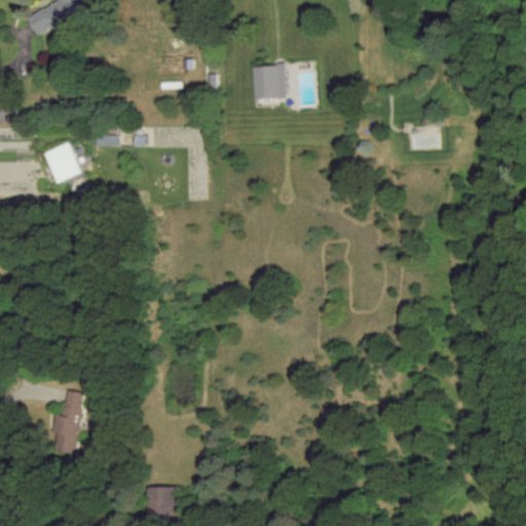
[(88,6),(84,0),(54,0),(27,17),(38,36),(88,6)]
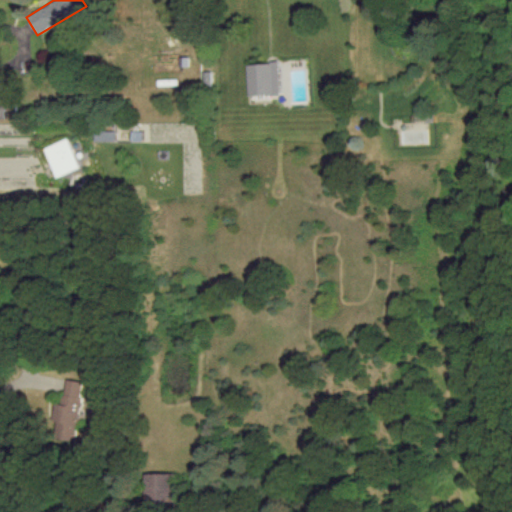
[(246,63),(247,95),(279,94),(278,62),(246,63)]
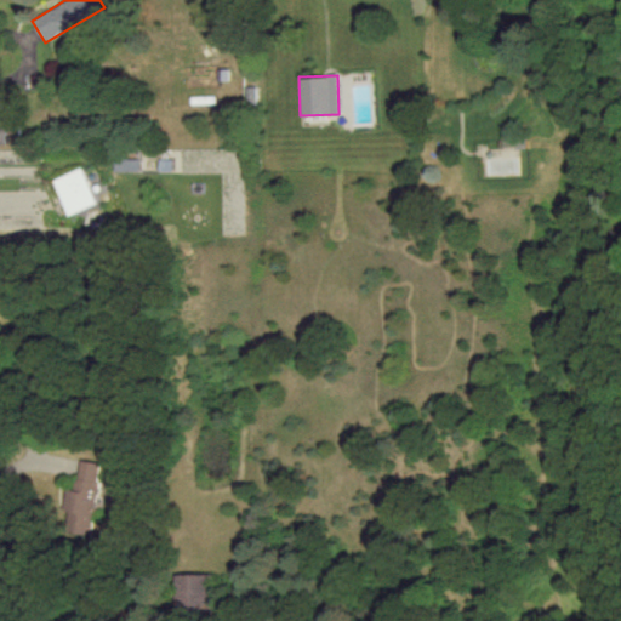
[(142,159),(115,159),(115,171),(142,172),(142,159)]
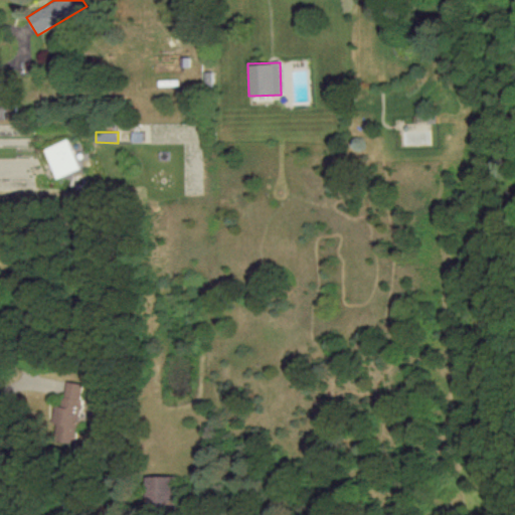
[(44,149),(56,179),(81,169),(68,139),(44,149)]
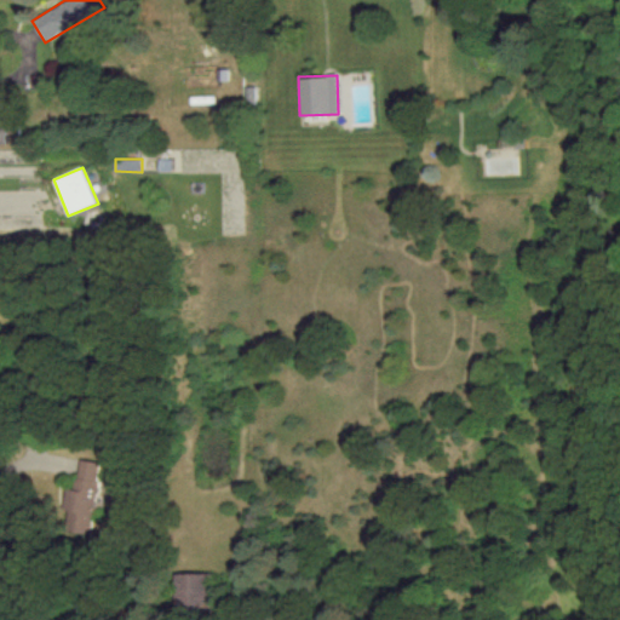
[(64,509),(70,509),(68,530),(92,534),(102,463),(81,460),(78,488),(68,487),(64,509)]
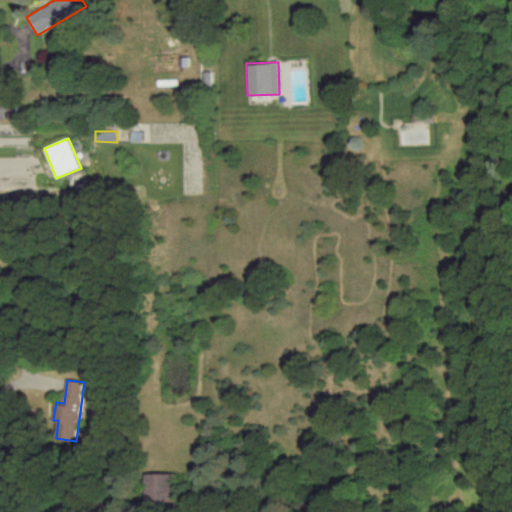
[(146,473),(146,501),(174,500),(173,473),(146,473)]
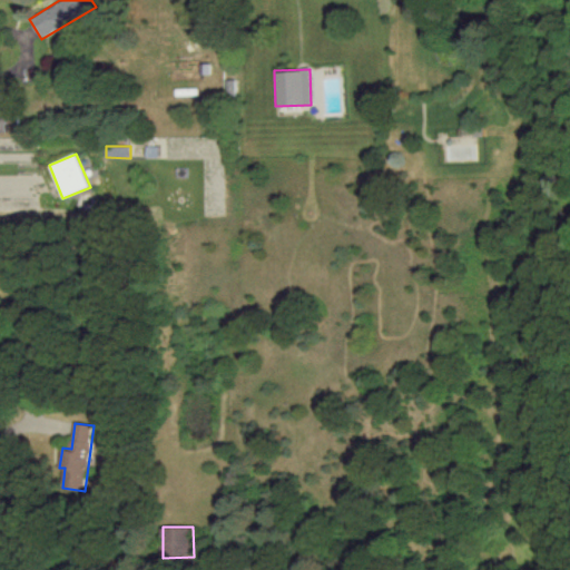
All buildings are outlined.
